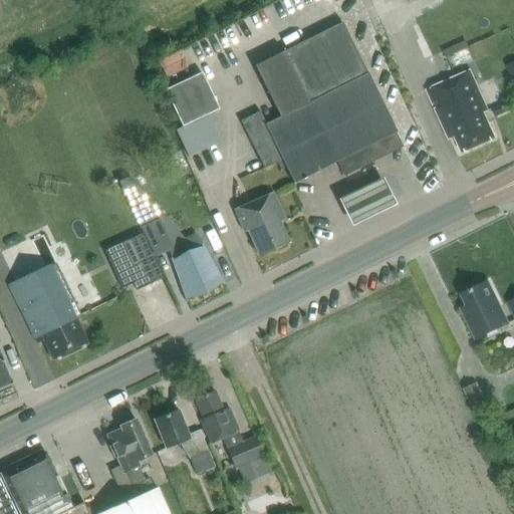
[(283,51),(304,93),(308,103),(266,124),(260,111),(241,120),(252,145),(253,145),(265,168),(277,162),(281,170),(286,167),(293,182),(336,160),(343,176),(374,161),(377,168),(406,154),(394,132),(396,131),(367,74),(366,74),(341,23),(283,51)]
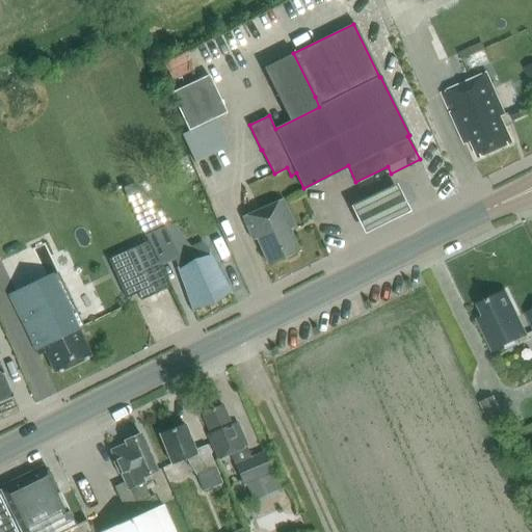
[(173,86),(196,75),(182,49),(159,60),(173,86)]
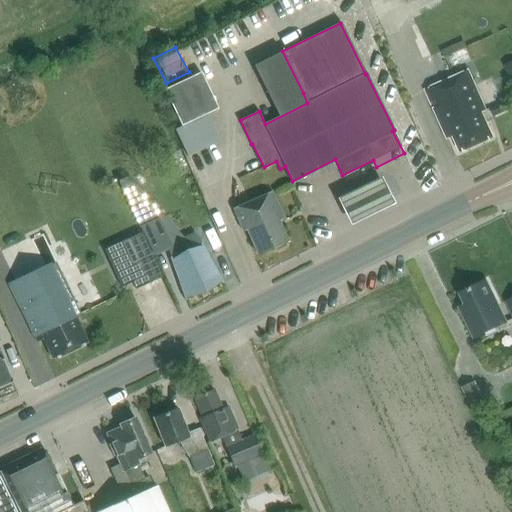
[(482,112),(487,110),(470,71),(426,89),(445,134),(452,131),(461,152),(493,138),(482,112)]
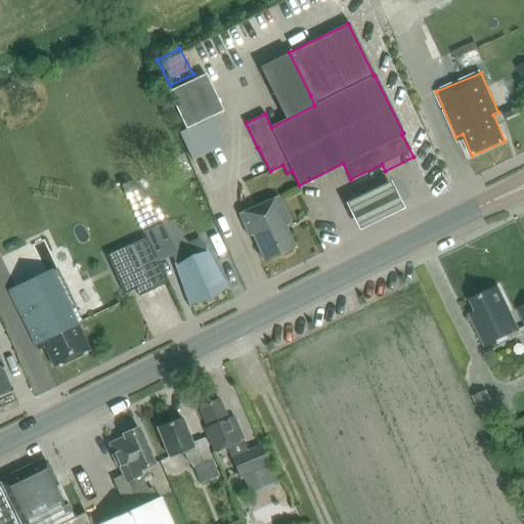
[(169,91),(186,128),(222,112),(205,74),(197,78),(172,89),(169,91)]
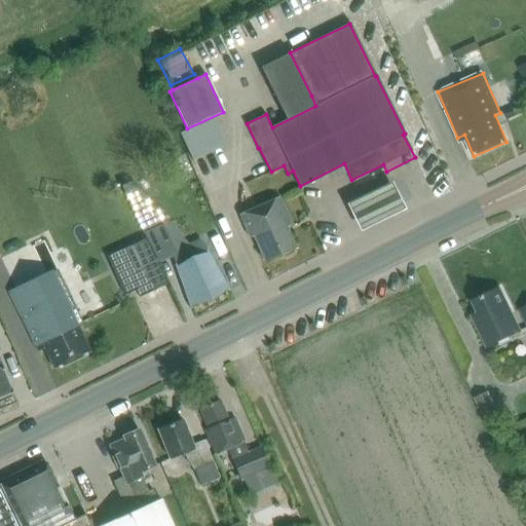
[(517,106),(503,112),(508,119),(520,114),(517,106)]
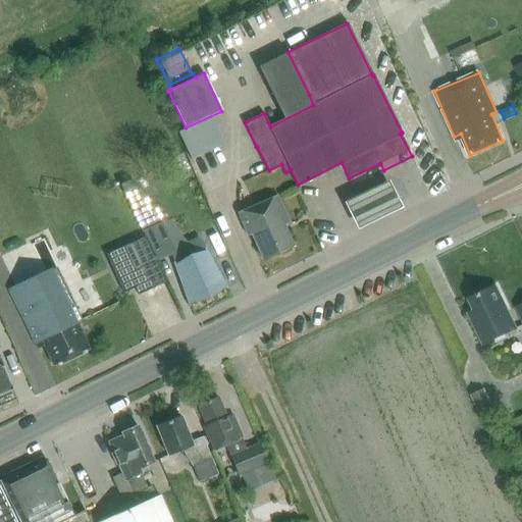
[(386,184),(341,205),(354,231),(399,209),(386,184)]
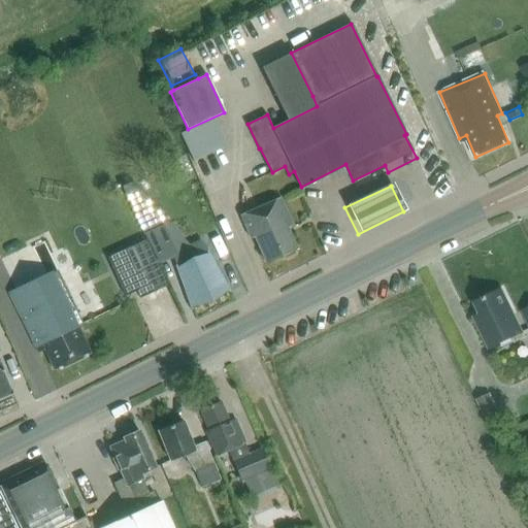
[(266,262),(297,249),(288,228),(292,225),(281,199),(241,216),(252,239),(255,237),(266,262)]
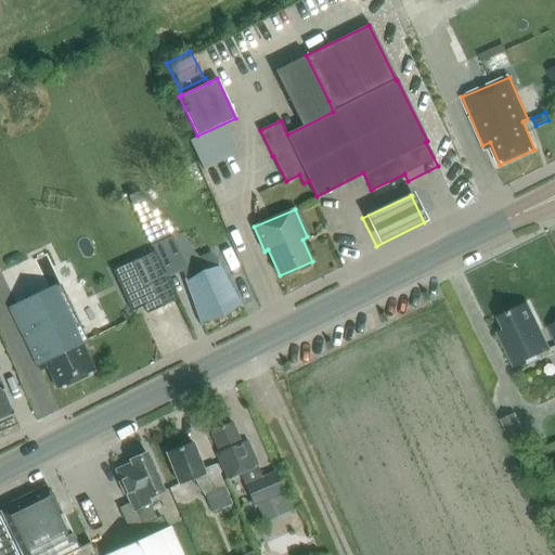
[(171,236),(153,244),(167,275),(185,268),(171,236)]
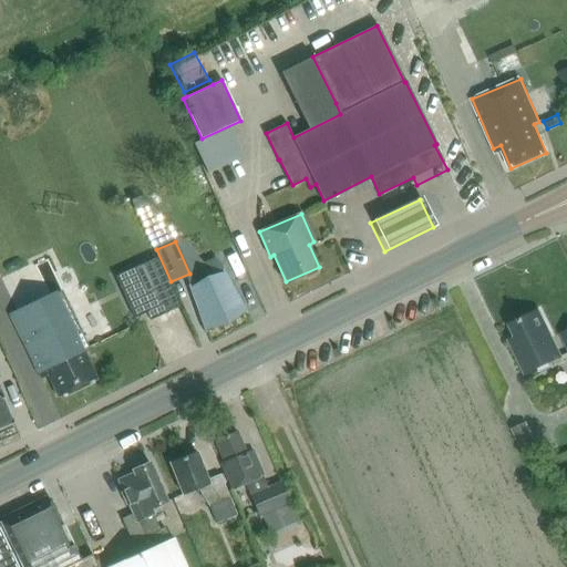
[(241,312),(243,312),(225,272),(191,288),(207,328),(241,312)]
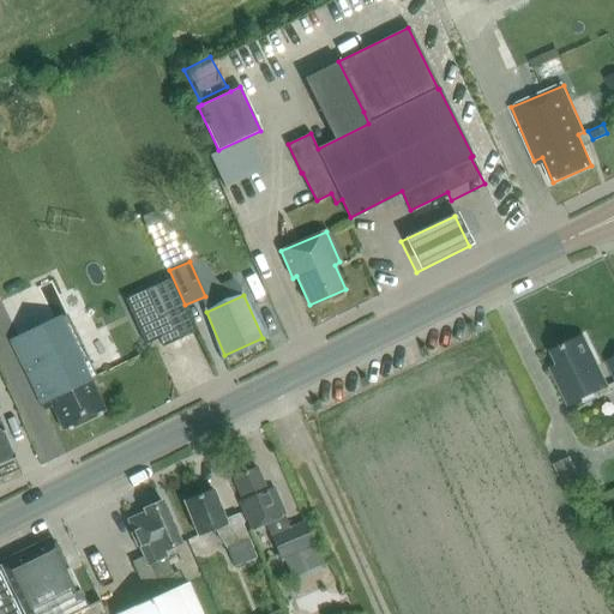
[(68,313),(67,314),(12,339),(43,408),(52,405),(62,431),(106,410),(104,409),(90,379),(97,377),(88,356),(89,356),(68,313)]
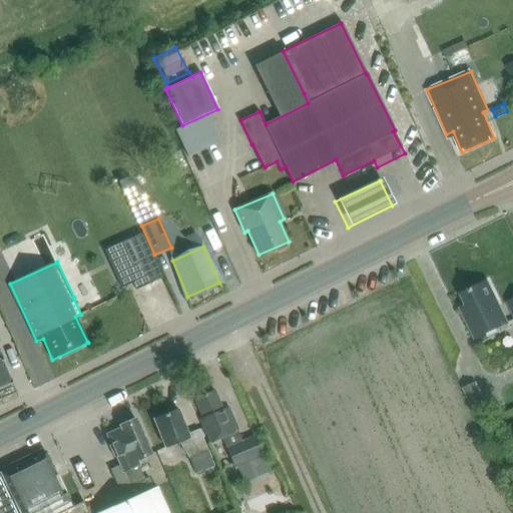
[(488,282),(461,295),(468,310),(462,313),(475,340),(508,323),(488,282)]
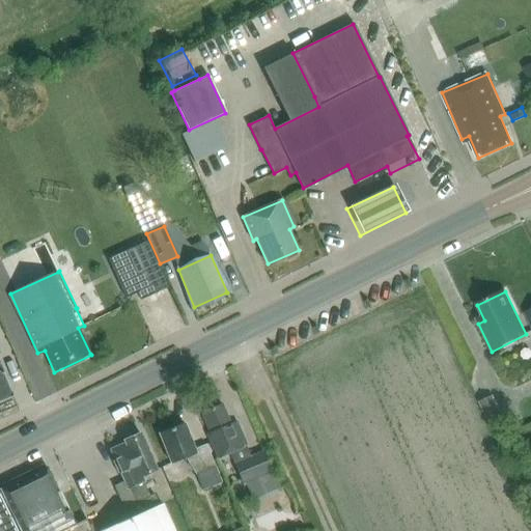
[(0,400),(11,396),(12,394),(4,373),(3,373),(0,366),(0,400)]
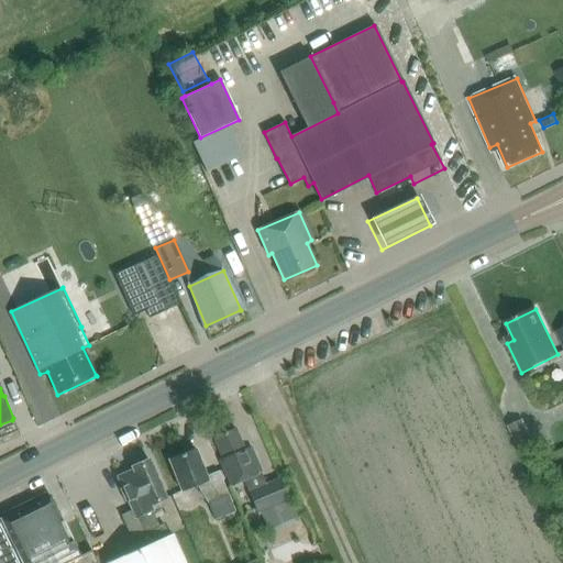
[(220,460),(231,485),(243,481),(249,492),(257,511),(260,510),(269,531),(296,520),(287,499),(288,499),(279,478),(266,484),(261,472),(262,472),(251,446),(244,450),(235,428),(213,438),(222,459),(220,460)]
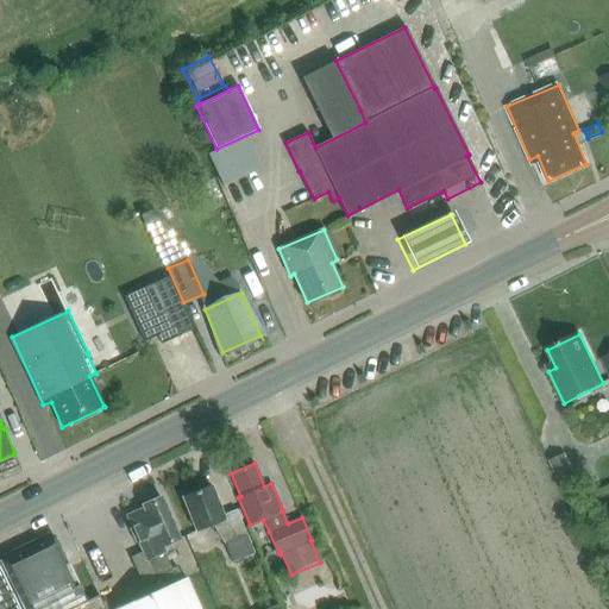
[(223,515),(211,485),(183,497),(196,531),(213,523),(226,545),(232,562),(253,552),(237,509),(223,515)]
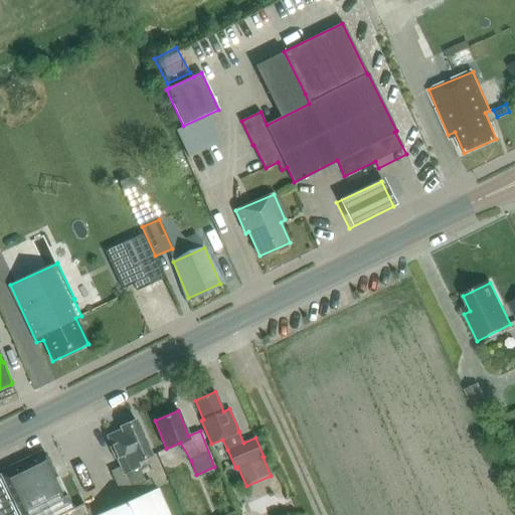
[(153,456),(137,421),(121,428),(122,431),(109,437),(122,466),(111,471),(125,503),(98,514),(169,514),(158,488),(150,492),(137,463),(153,456)]
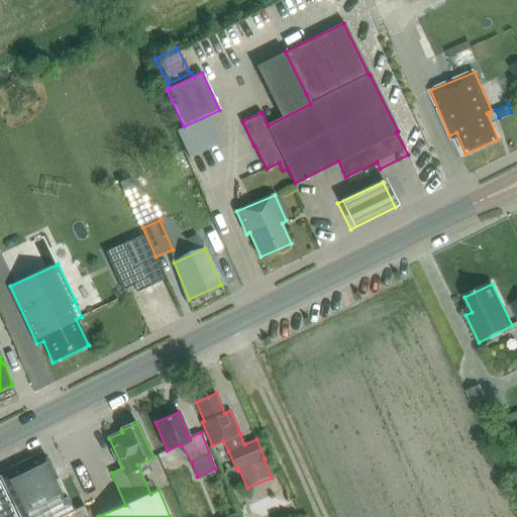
[(59,481),(45,455),(1,477),(20,516),(89,516),(84,505),(73,511),(66,497),(59,481)]
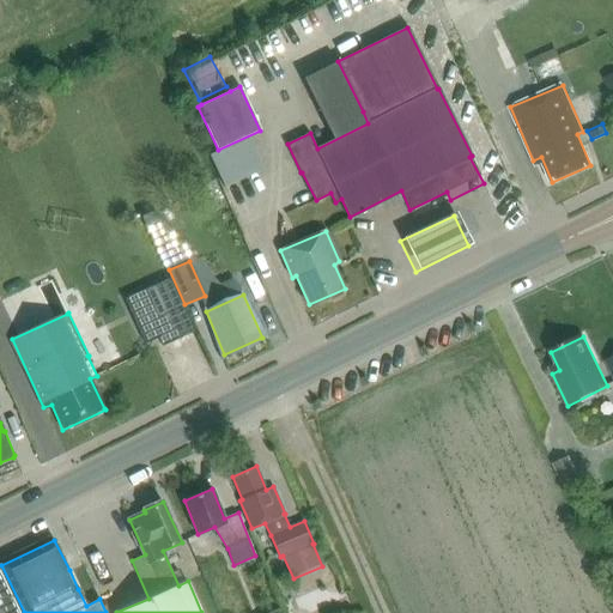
[(0,612),(18,612),(0,574),(0,612)]
